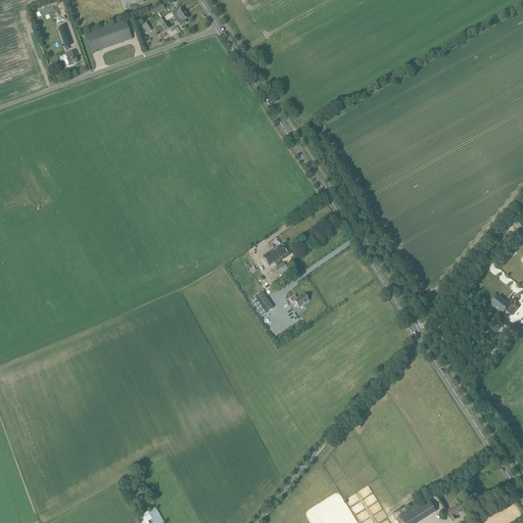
[(142,0),(120,0),(124,10),(144,3),(142,0)]
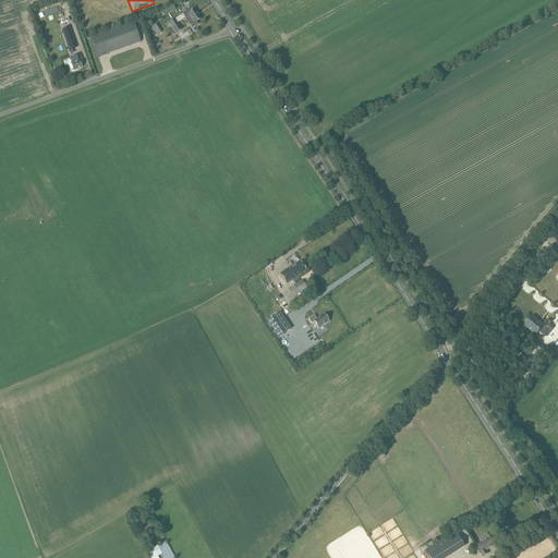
[(189,10),(182,14),(185,19),(187,16),(192,23),(190,24),(192,28),(198,24),(197,22),(202,20),(194,9),(191,12),(189,10)]
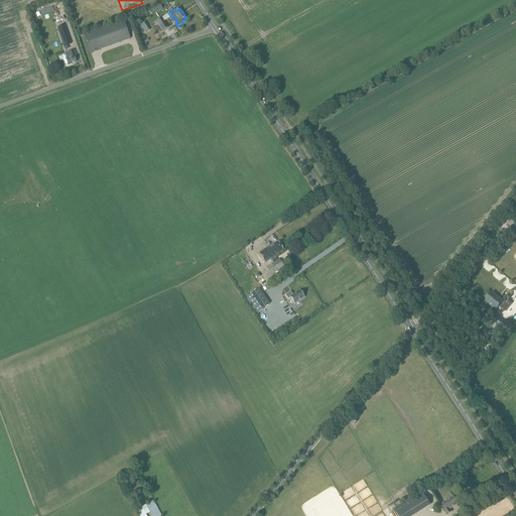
[(161,18),(156,21),(162,31),(167,27),(161,18)]
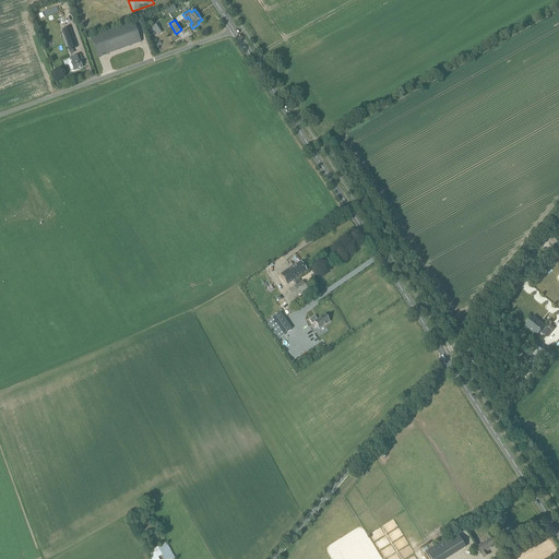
[(141,43),(133,22),(91,37),(97,58),(141,43)]
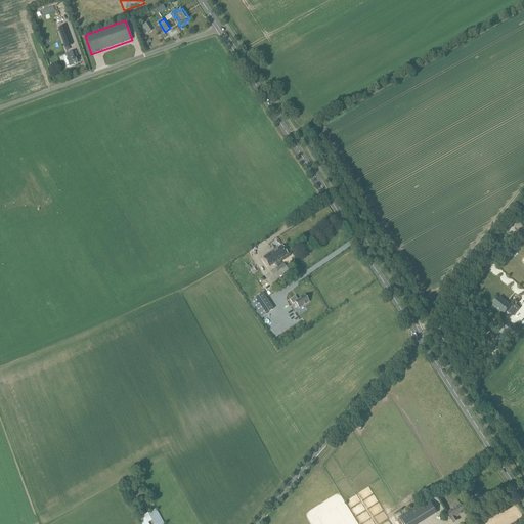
[(147,23),(142,26),(147,33),(153,30),(147,23)]
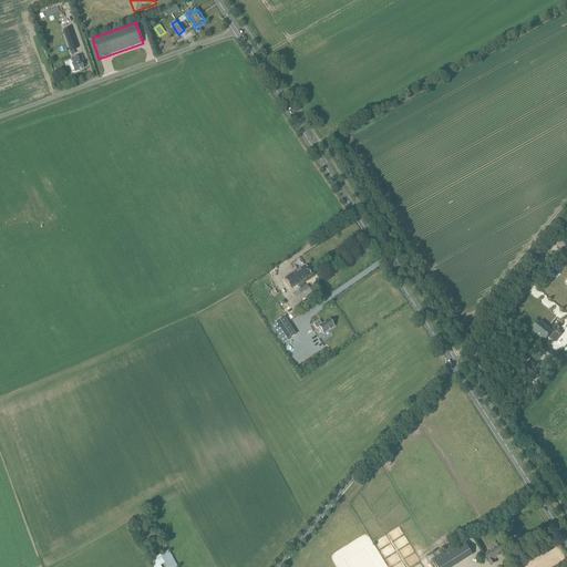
[(75,40),(74,39),(71,28),(63,31),(66,41),(68,43),(70,51),(78,48),(75,40)]
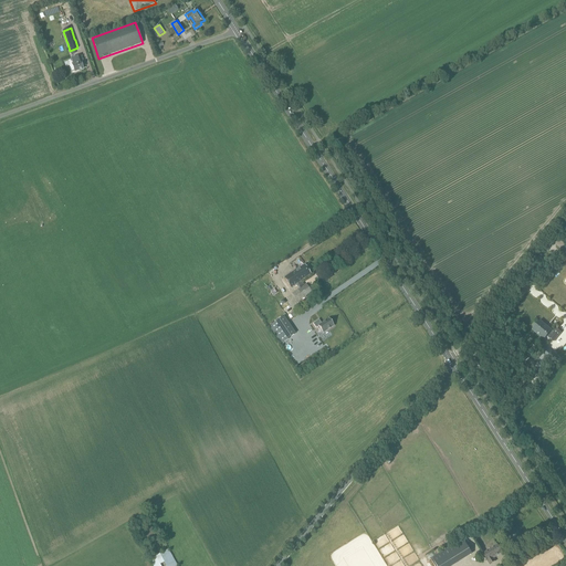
[(58,61),(77,54),(75,49),(70,51),(69,50),(55,54),(58,61)]
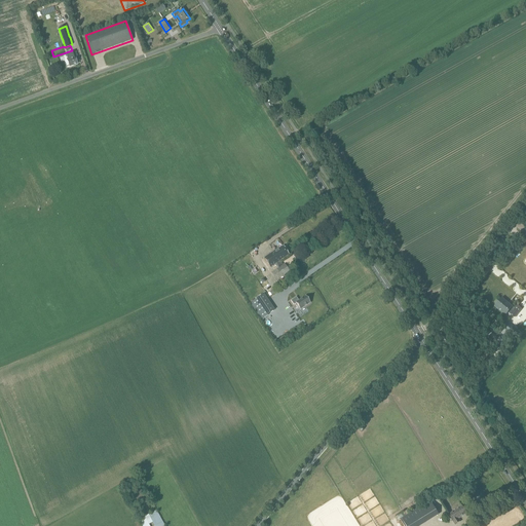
[(77,64),(75,59),(77,58),(75,52),(64,57),(66,62),(68,61),(70,67),(77,64)]
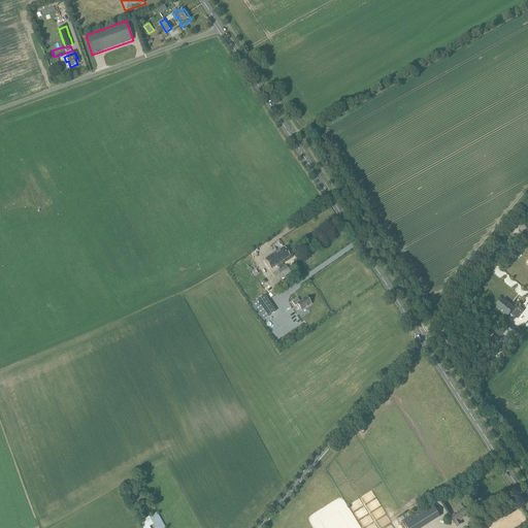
[(286,265),(284,266),(281,262),(290,256),(284,246),(265,259),(271,268),(276,265),(279,269),(272,273),(277,282),(291,272),(286,265)]
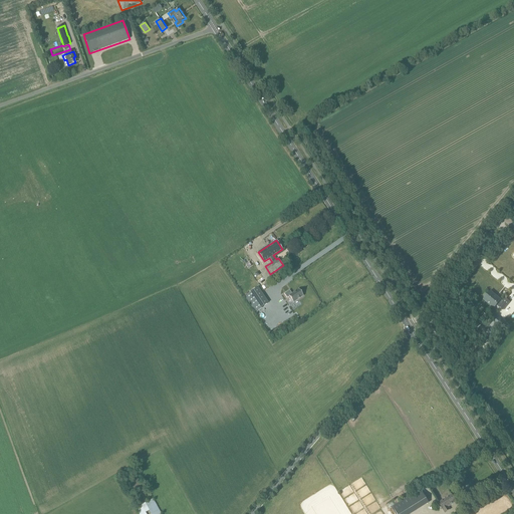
[(245,297),(255,311),(268,303),(258,288),(245,297)]
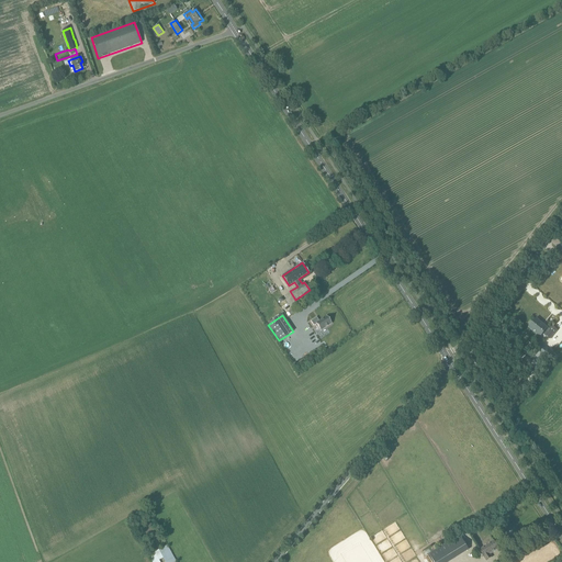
[(316,319),(311,323),(313,328),(315,326),(321,333),(332,326),(326,318),(318,323),(316,319)]
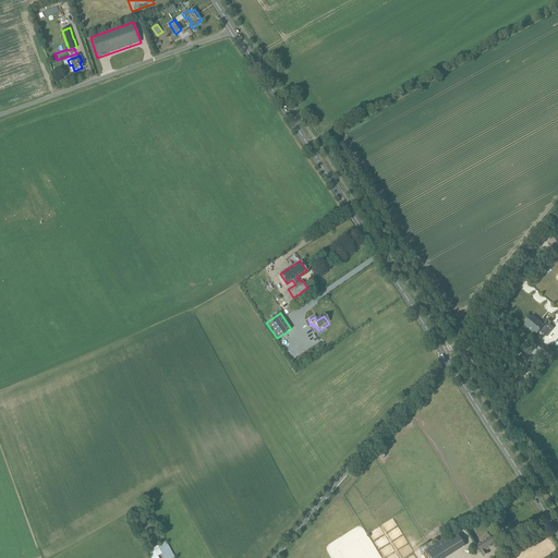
[(548,324),(544,330),(542,328),(544,326),(532,317),(525,326),(536,335),(540,330),(542,332),(542,334),(546,337),(554,328),(548,324)]
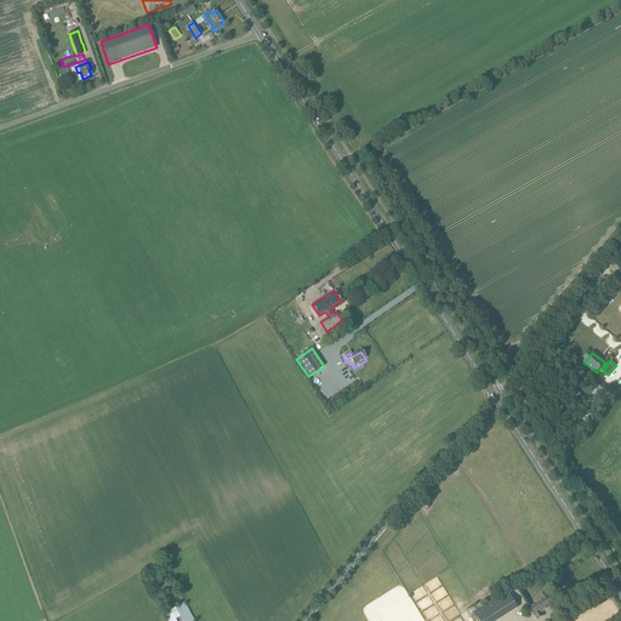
[(158,593),(171,586),(170,584),(165,576),(153,582),(158,593)]
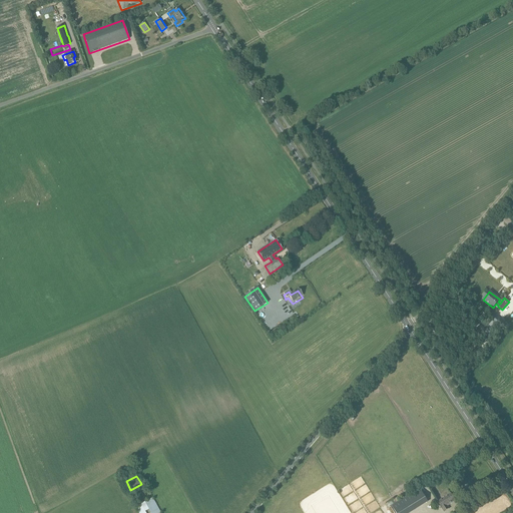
[(392,506),(396,512),(408,512),(427,501),(420,489),(392,506)]
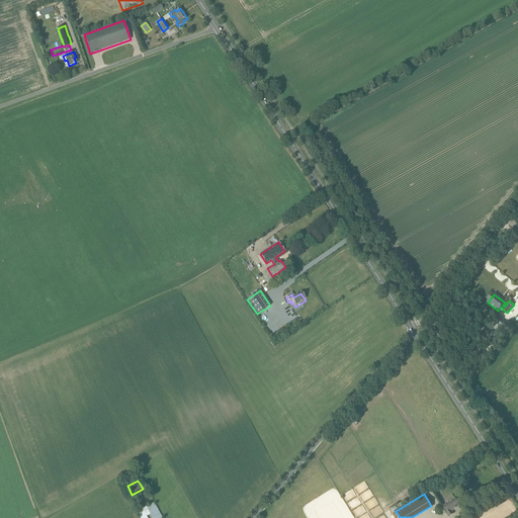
[(460,506),(455,499),(442,507),(443,508),(441,509),(444,514),(446,513),(448,517),(453,514),(451,511),(460,506)]
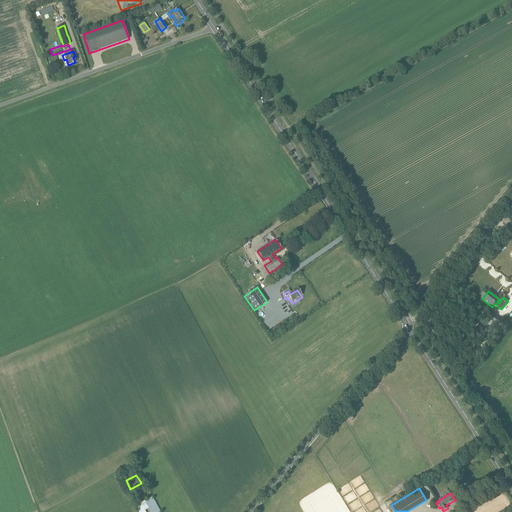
[(148,499),(150,502),(152,500),(157,508),(153,511),(160,511),(153,499),(154,499),(152,497),(148,499)]
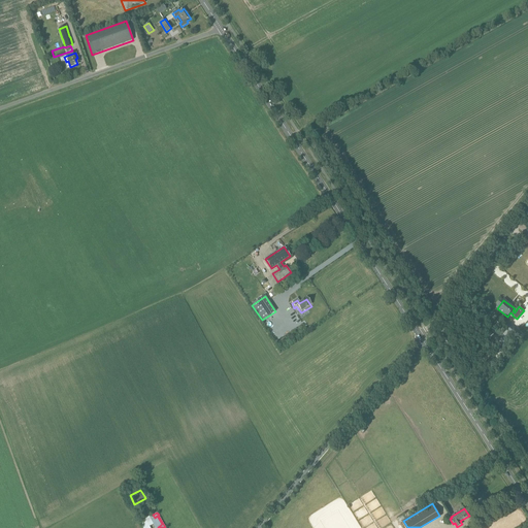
[(150,527),(153,525),(150,517),(145,520),(144,520),(139,522),(142,527),(150,527)]
